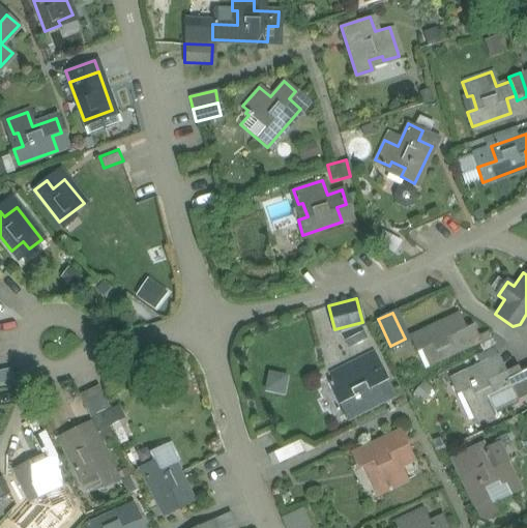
[(447,319),(411,335),(417,350),(426,346),(433,359),(469,343),(463,328),(454,332),(447,319)]
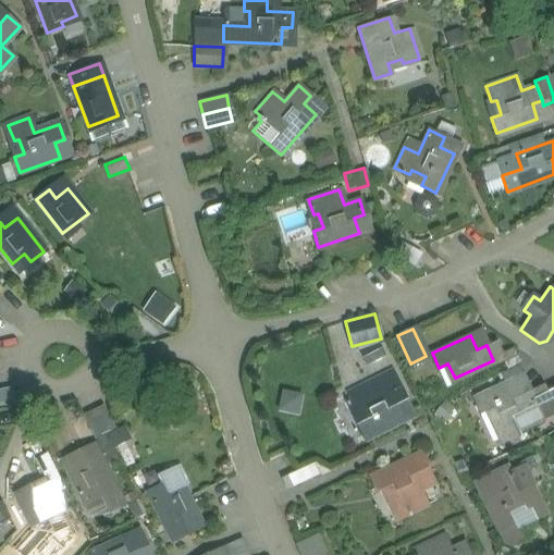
[(376,342),(364,348),(369,359),(381,353),(376,342)]
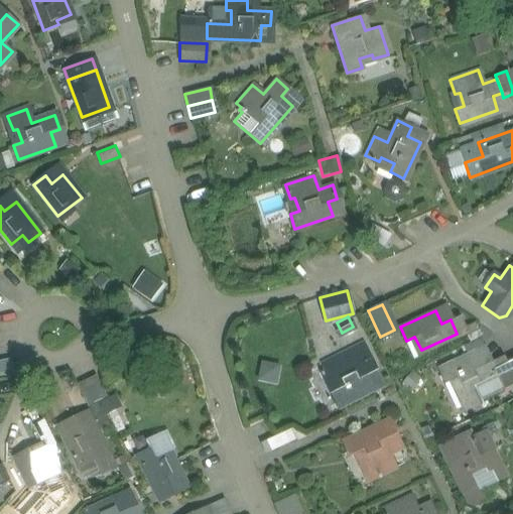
[(327,329),(305,339),(312,353),(334,343),(327,329)]
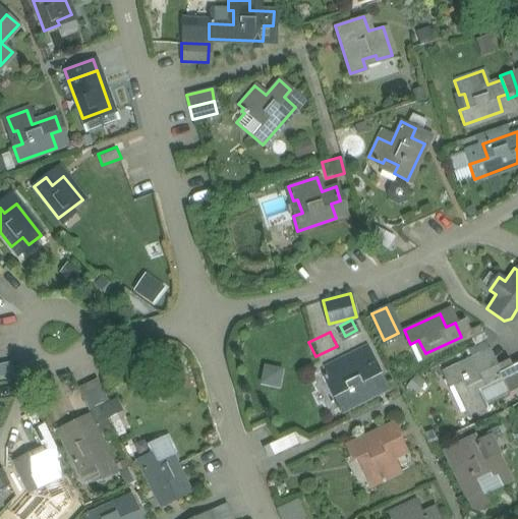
[(364,347),(325,366),(332,381),(336,379),(342,391),(334,395),(340,409),(376,391),(369,378),(379,373),(364,347)]
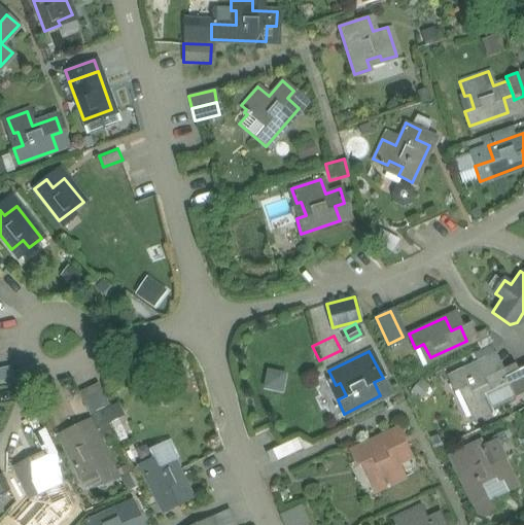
[(485,359),(448,377),(454,391),(463,386),(469,399),(465,401),(472,416),(490,407),(484,393),(507,383),(499,369),(491,373),(485,359)]
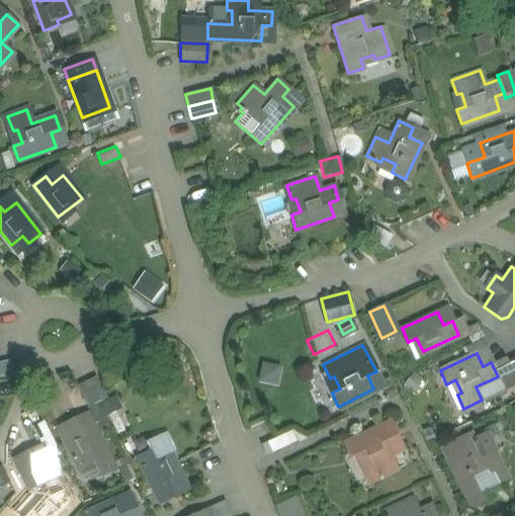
[(514,357),(507,361),(504,356),(491,362),(498,376),(504,390),(514,383),(514,357)]
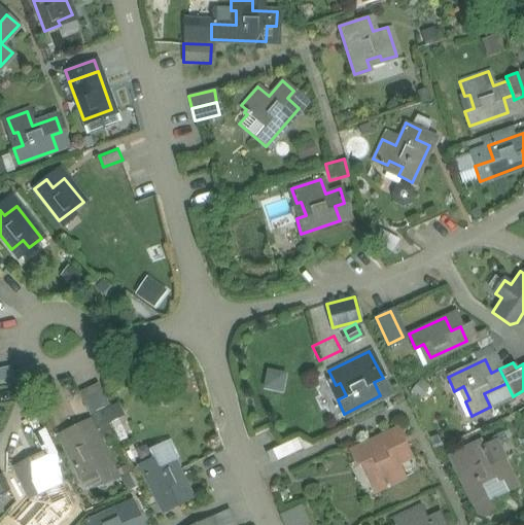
[(0,381),(13,379),(10,365),(0,368),(0,381)]
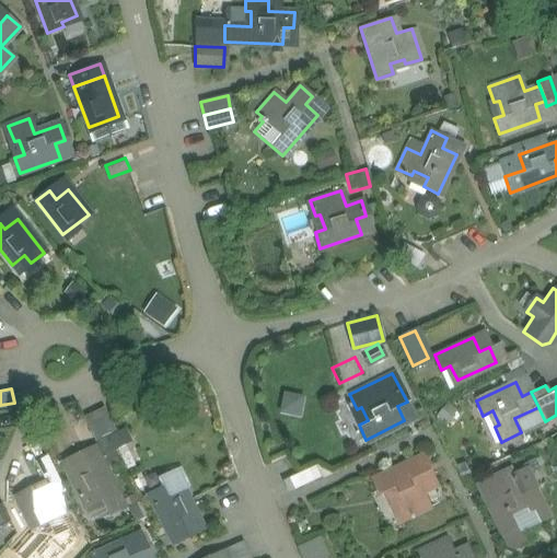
[(279,410),(301,415),(304,393),(283,388),(279,410)]
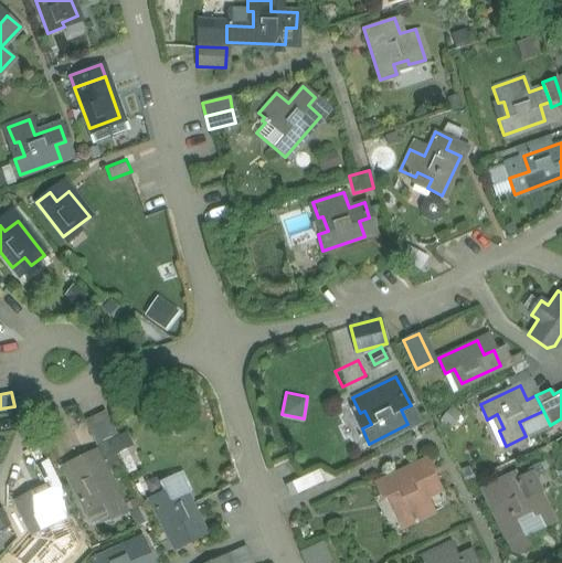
[(116,435),(104,411),(94,416),(106,439),(116,435)]
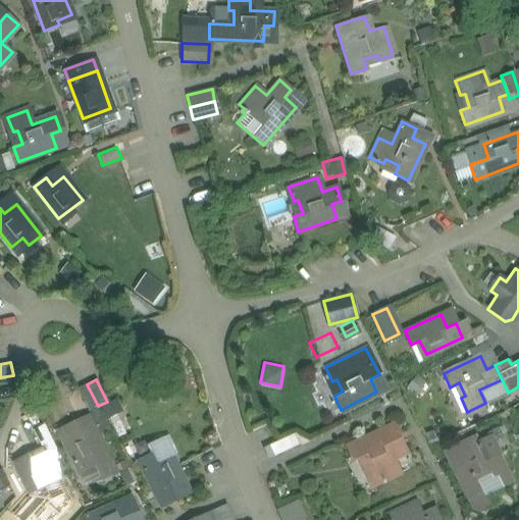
[(502,379),(479,390),(485,403),(508,393),(502,379)]
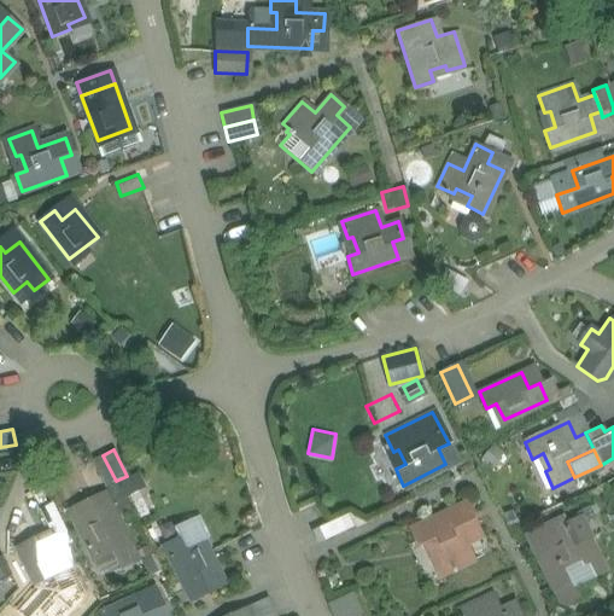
[(116,481),(103,455),(91,462),(104,487),(116,481)]
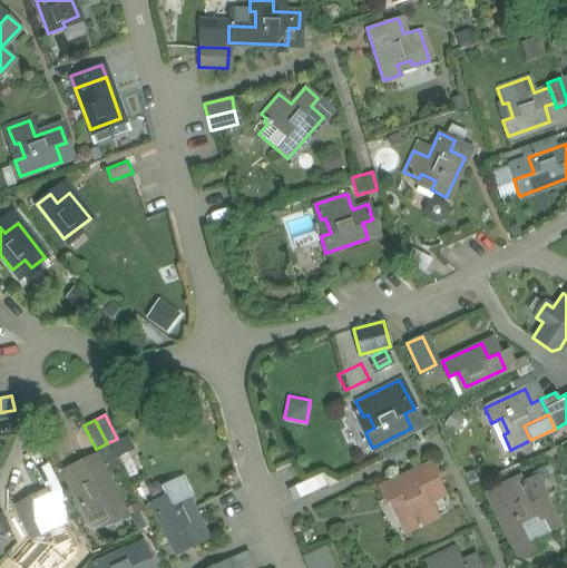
[(99,466),(85,472),(80,462),(65,470),(85,509),(99,502),(108,521),(124,515),(99,466)]
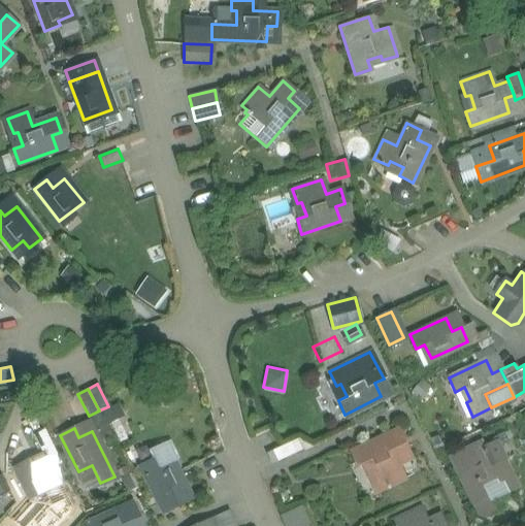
[(60,463),(43,429),(32,435),(42,455),(50,468),(60,463)]
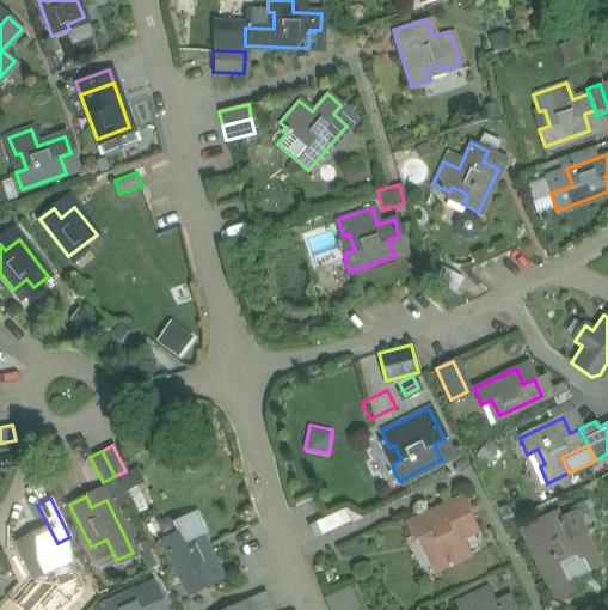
[(459,498),(449,502),(454,514),(465,510),(459,498)]
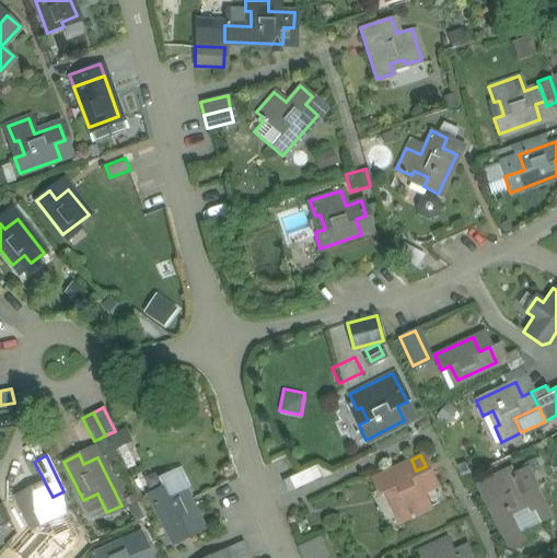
[(412,460),(372,478),(379,493),(389,488),(395,502),(390,504),(397,520),(427,506),(420,491),(434,485),(426,466),(416,471),(412,460)]
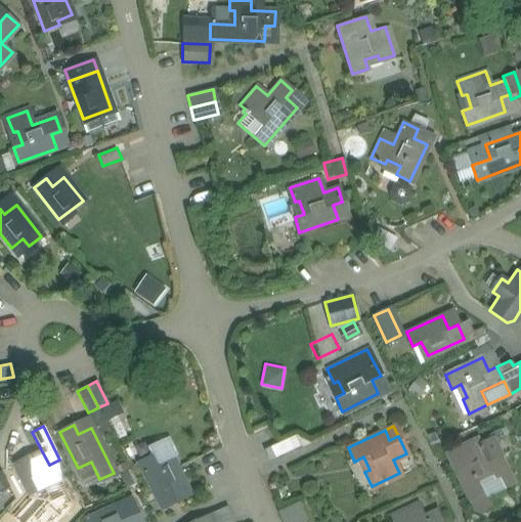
[(269,457),(301,444),(297,434),(265,447),(269,457)]
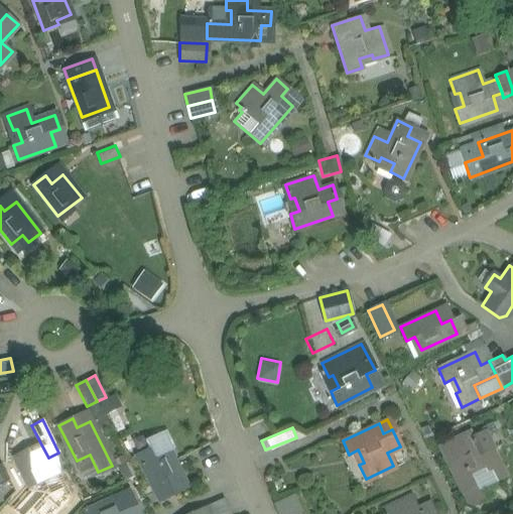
[(163,430),(145,438),(150,448),(136,456),(158,499),(185,486),(167,451),(172,448),(163,430)]
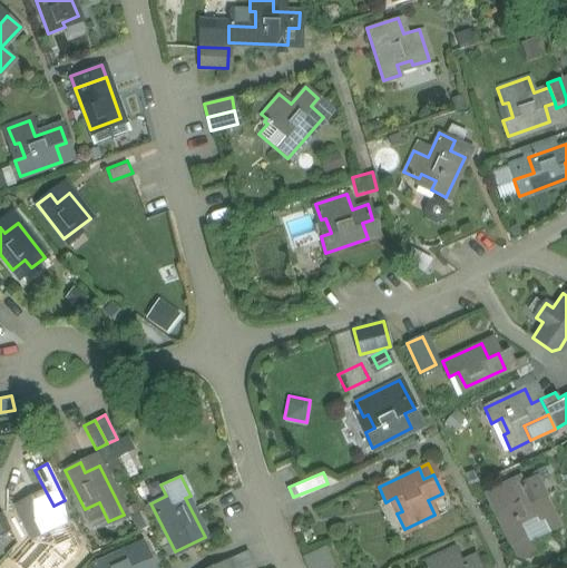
[(533,478),(522,483),(518,476),(500,485),(505,495),(490,502),(509,541),(525,534),(520,524),(534,517),(536,521),(540,519),(546,529),(556,525),(533,478)]
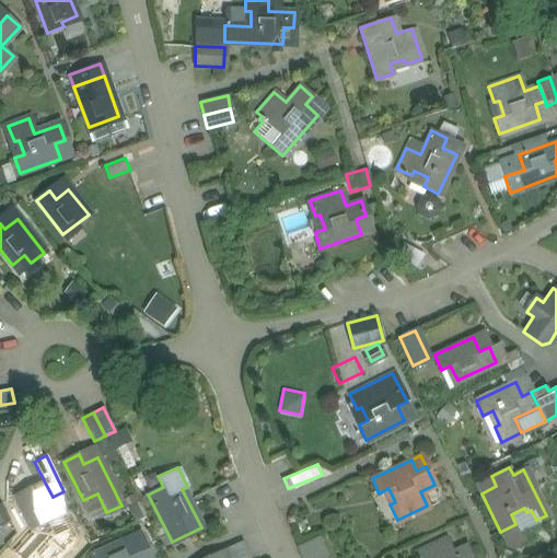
[(45,483),(15,497),(42,549),(56,542),(54,537),(68,530),(53,497),(45,483)]
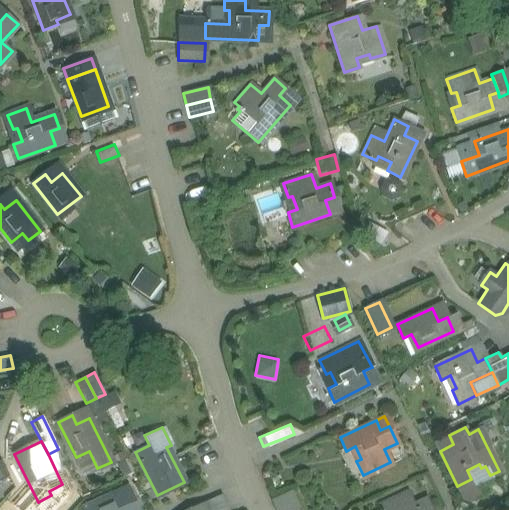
[(3,460),(0,460),(0,479),(9,475),(3,460)]
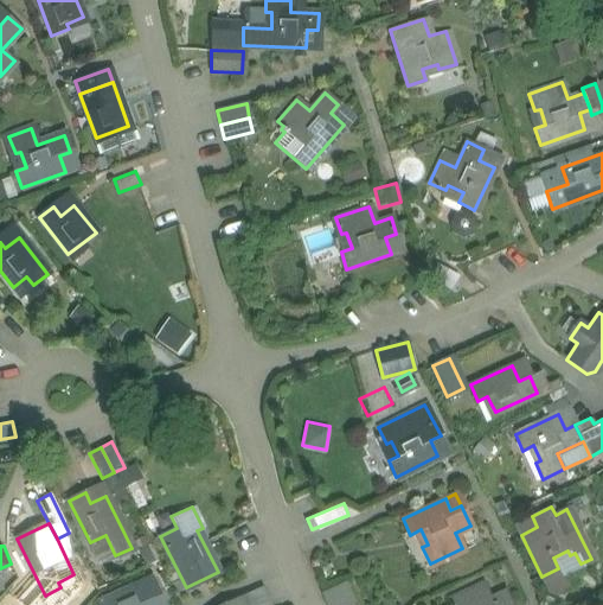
[(321,590),(327,604),(344,604),(355,600),(347,579),(321,590)]
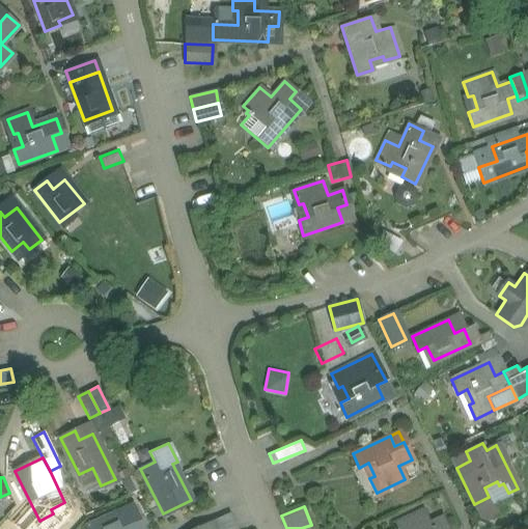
[(132,507),(94,524),(96,528),(131,528),(130,526),(138,522),(132,507)]
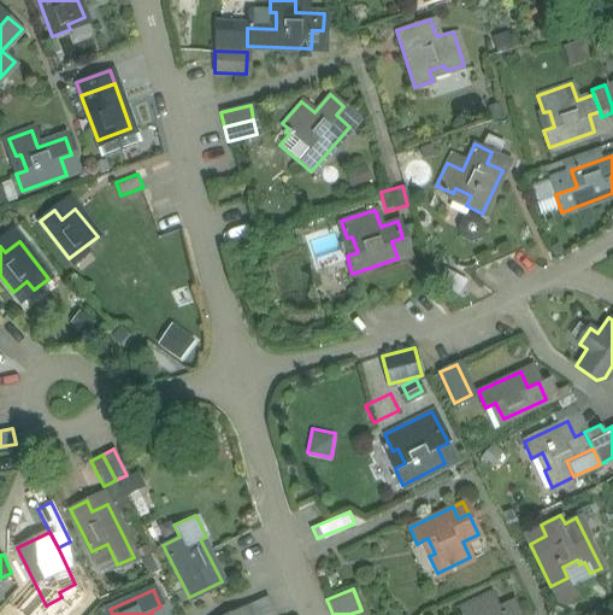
[(518,614),(512,602),(496,609),(489,593),(457,609),(459,614),(518,614)]
